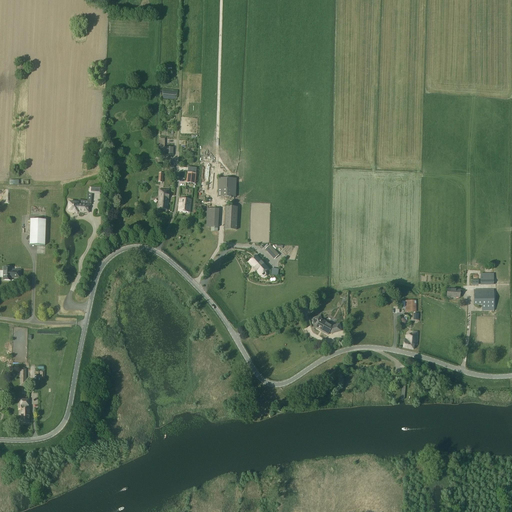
[(210,169),(210,163),(215,164),(215,158),(203,158),(202,169),(210,169)]
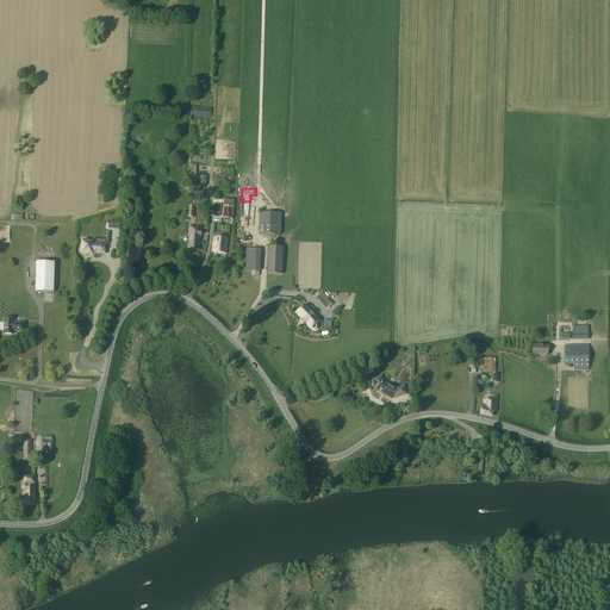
[(223,206),(222,218),(232,219),(234,207),(223,206)]
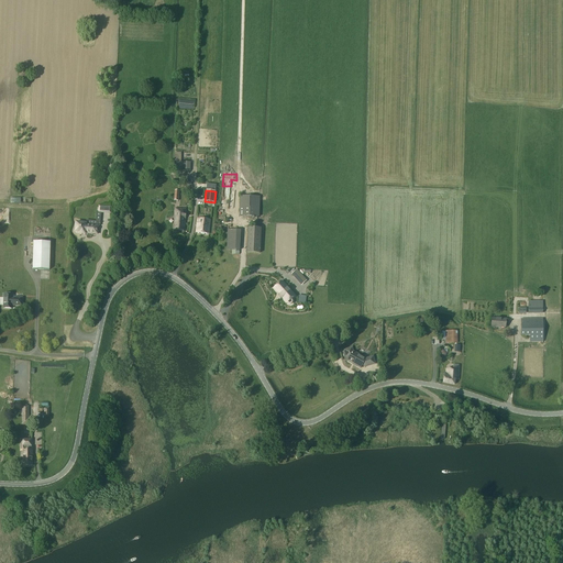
[(260,197),(241,197),(240,217),(258,217),(260,197)]
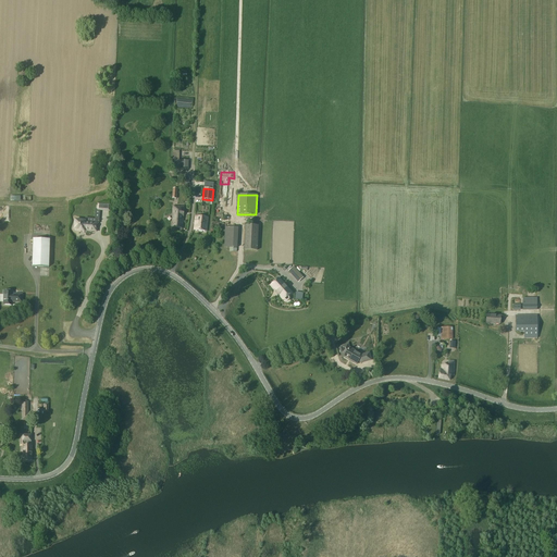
[(172,227),(183,229),(184,207),(173,207),(172,227)]
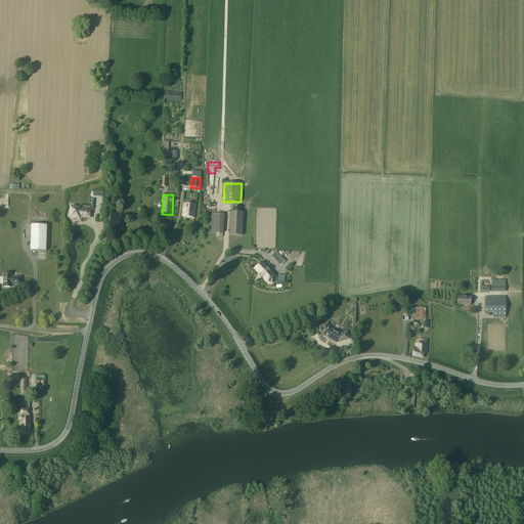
[(195,205),(190,204),(183,204),(182,216),(194,218),(195,205)]
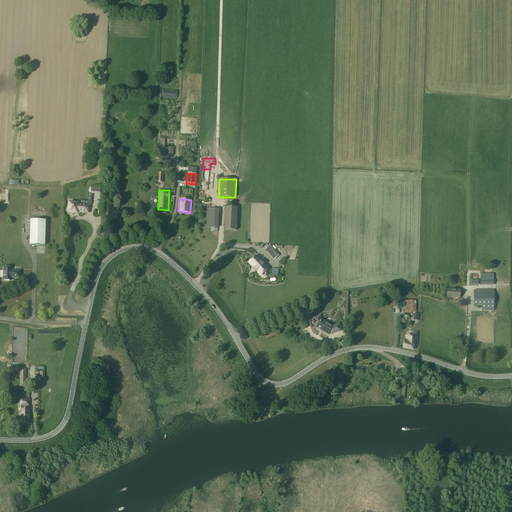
[(69,202),(68,212),(72,212),(72,213),(77,213),(77,212),(78,211),(83,211),(83,213),(88,213),(89,206),(78,204),(78,203),(69,202)]
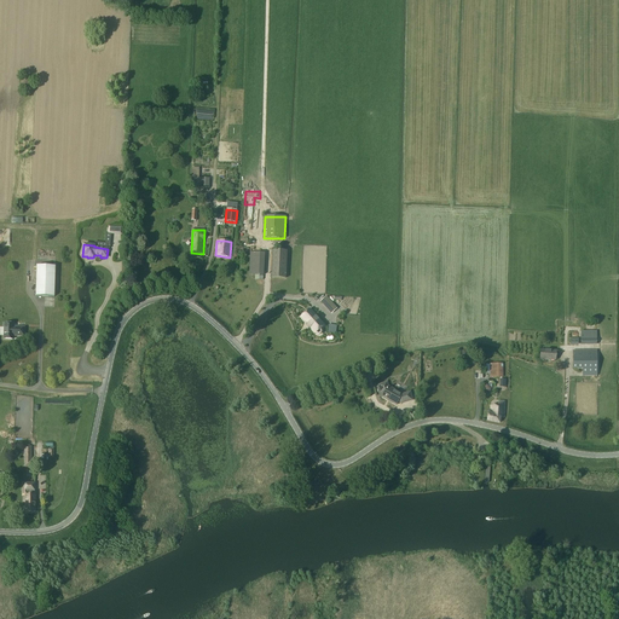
[(289,278),(290,250),(273,249),(272,278),(289,278)]
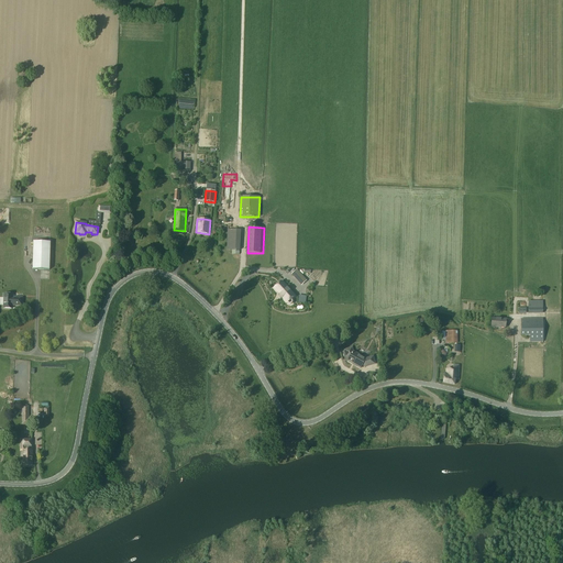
[(228,230),(227,250),(232,251),(240,251),(241,231),(241,230),(228,230)]
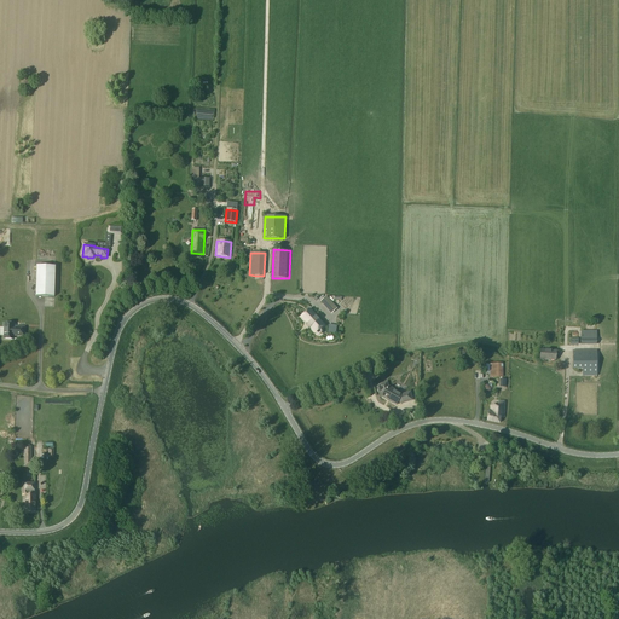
[(55,296),(56,267),(38,266),(36,296),(55,296)]
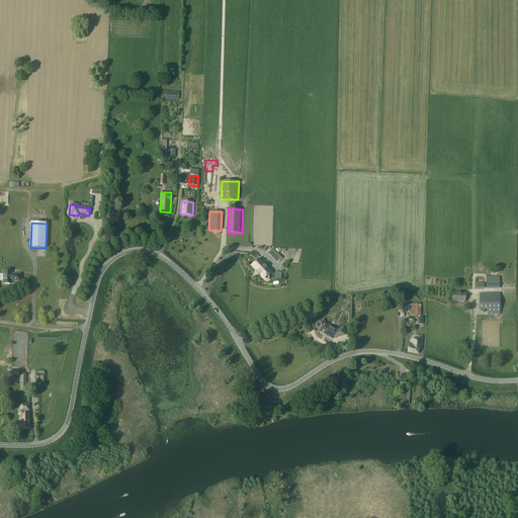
[(278,262),(281,258),(273,249),(269,252),(278,262)]
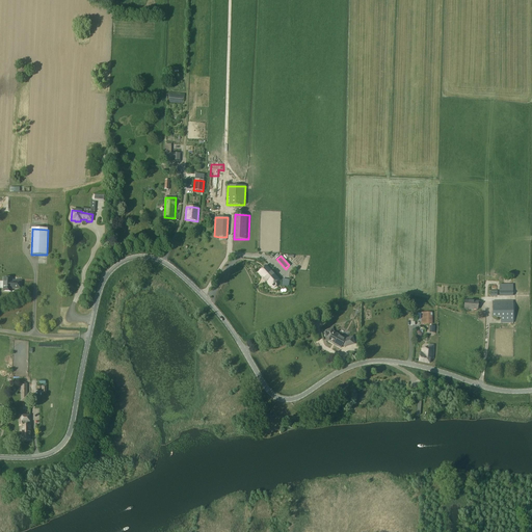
[(266,266),(259,272),(262,276),(261,278),(265,283),(267,282),(271,287),(272,287),(273,288),(274,288),(275,288),(275,287),(276,286),(276,285),(276,284),(275,283),(278,280),(266,266)]
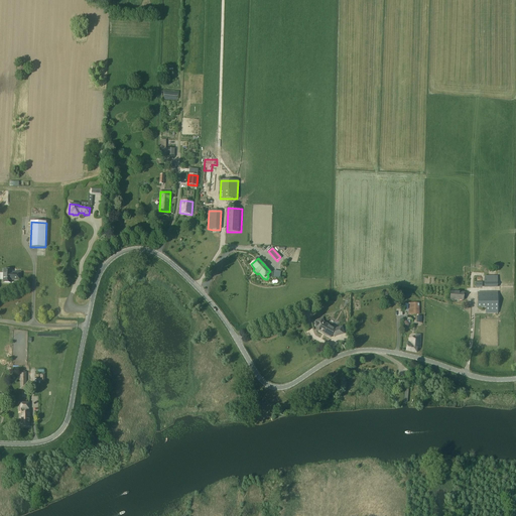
[(20,273),(11,273),(11,270),(4,270),(4,274),(4,278),(3,278),(3,282),(11,283),(11,279),(14,279),(14,280),(20,280),(20,273)]
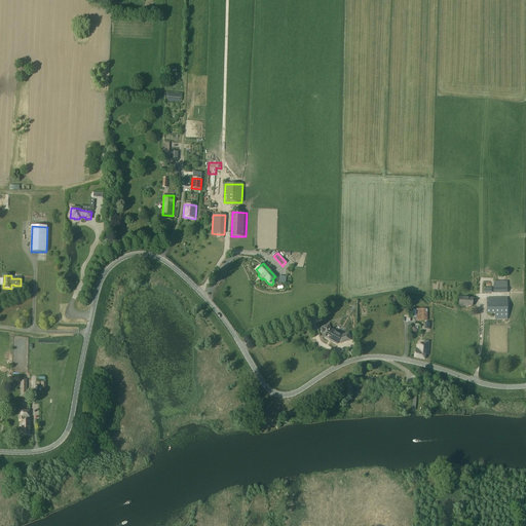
[(508,282),(494,282),(494,289),(494,293),(508,293),(508,292),(508,288),(508,282)]
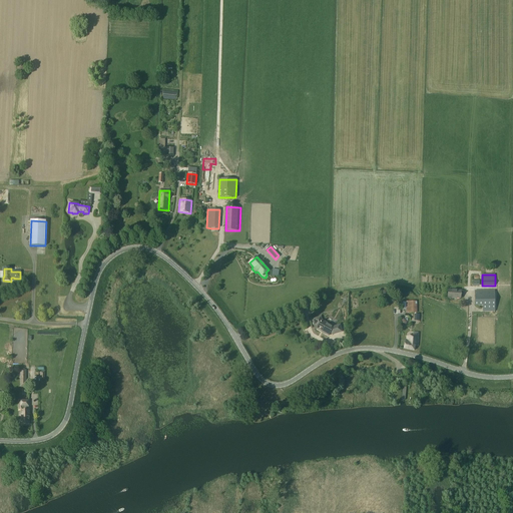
[(448,290),(448,298),(461,299),(461,291),(448,290)]
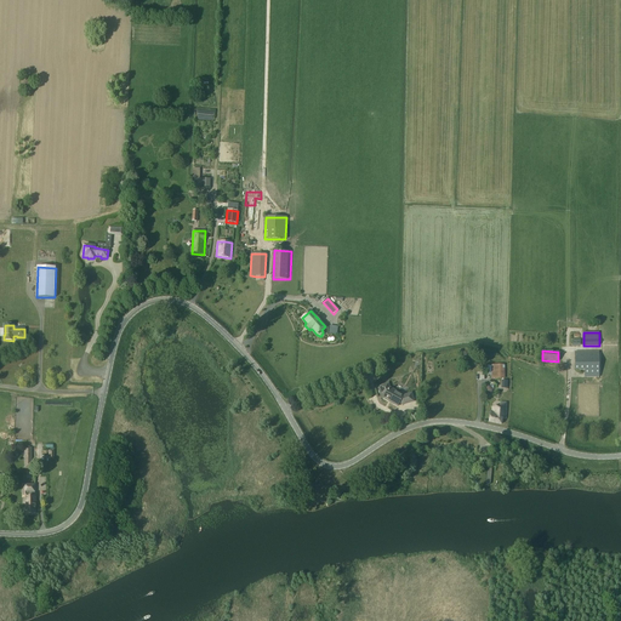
[(599,352),(575,352),(575,370),(585,370),(585,377),(599,377),(599,352)]
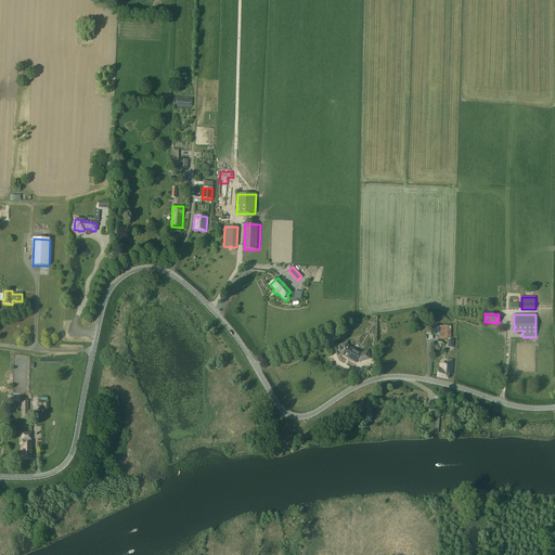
[(451,338),(451,326),(439,326),(440,338),(451,338)]
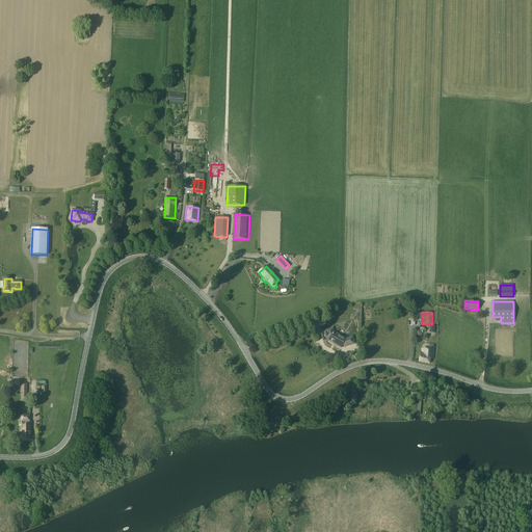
[(346,339),(334,333),(333,329),(325,330),(327,337),(329,339),(328,341),(341,348),(342,345),(345,347),(354,344),(352,337),(346,339)]
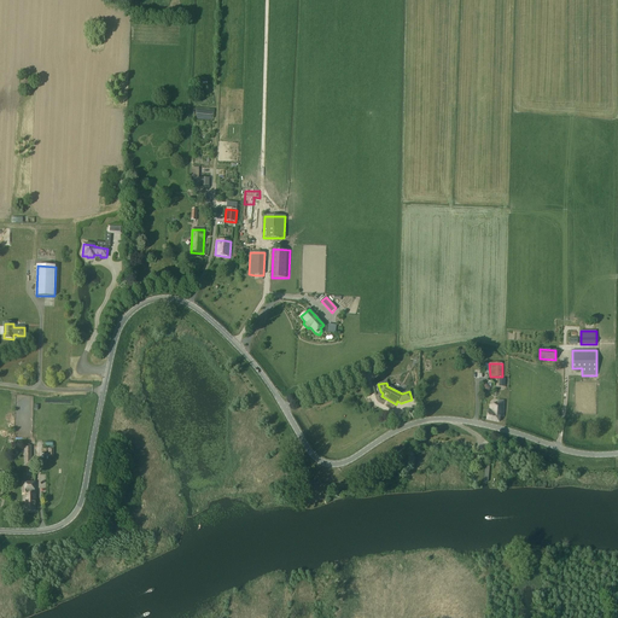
[(488,409),(487,419),(499,423),(500,417),(505,417),(505,401),(499,400),(497,406),(490,404),(489,410),(488,409)]
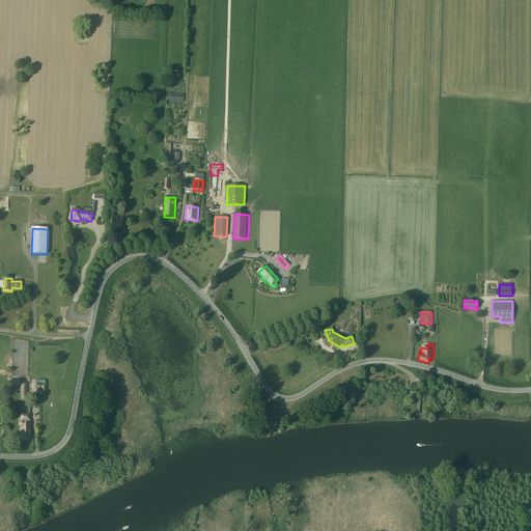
[(21,383),(21,401),(29,401),(29,395),(27,395),(27,383),(21,383)]
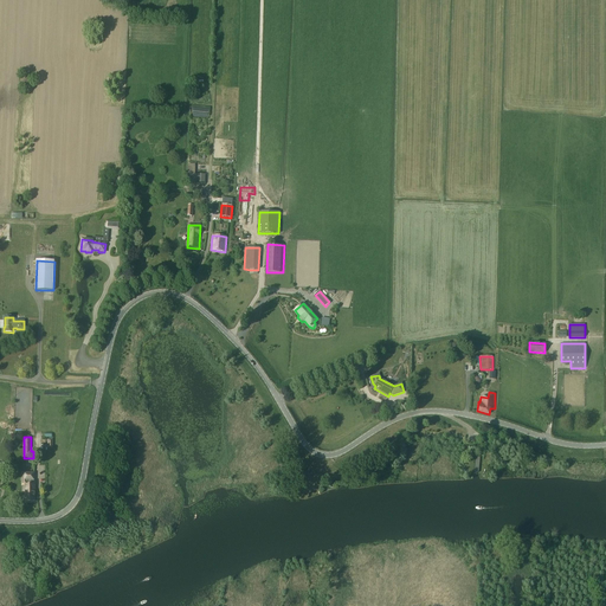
[(36,478),(25,478),(25,487),(25,501),(36,501),(36,485),(36,478)]
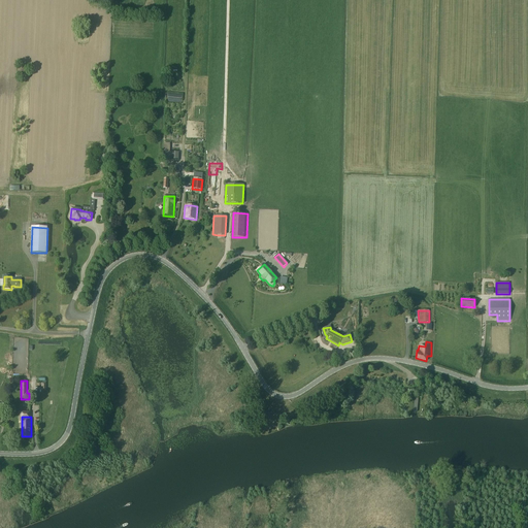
All buildings are outlined.
